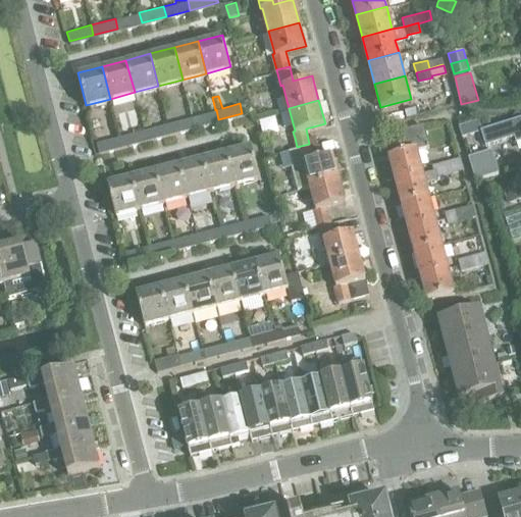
[(216,109),(215,110),(192,116),(195,125),(218,119),(216,109)]
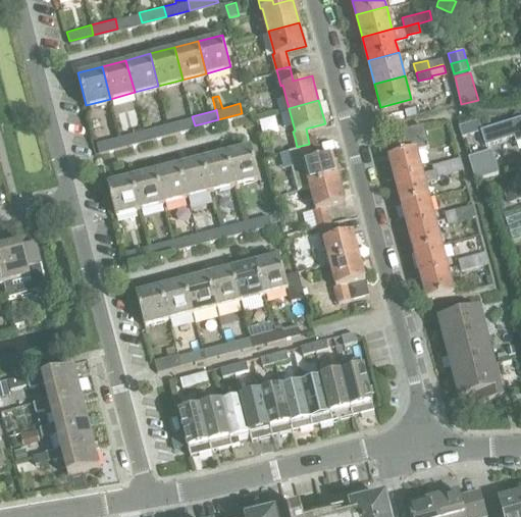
[(520,114),(481,125),(486,143),(515,134),(517,140),(520,138),(520,114)]
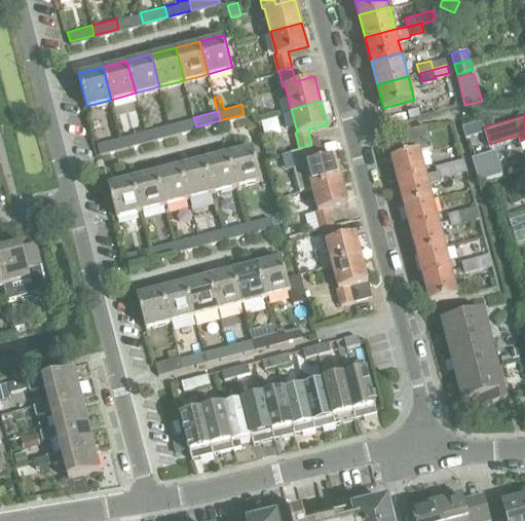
[(193,117),(169,123),(172,134),(196,126),(193,117)]
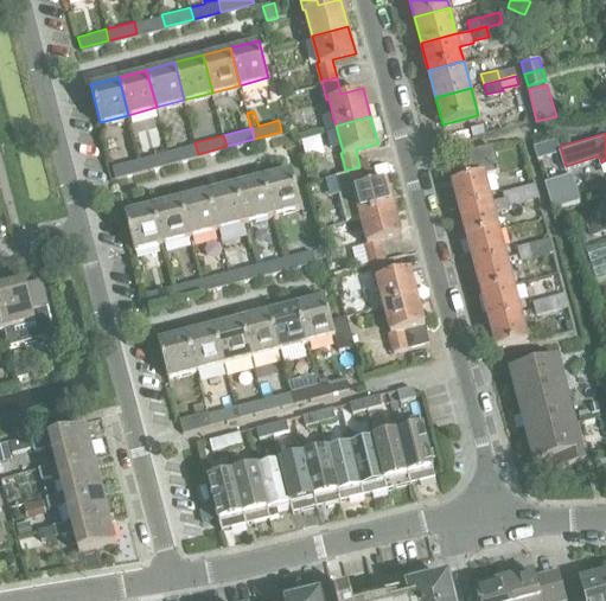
[(556,135),(533,144),(537,158),(561,149),(556,135)]
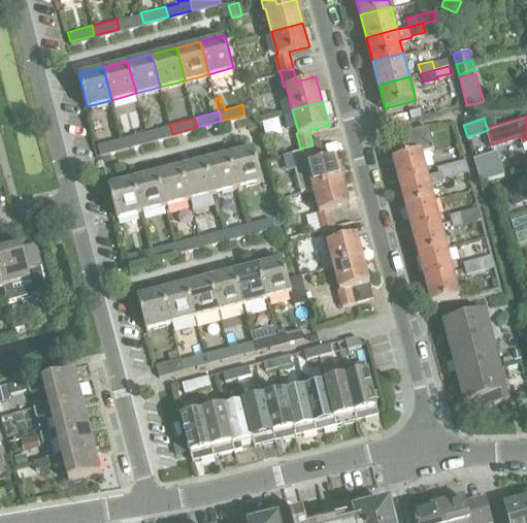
[(172,134),(169,124),(145,130),(147,140),(172,134)]
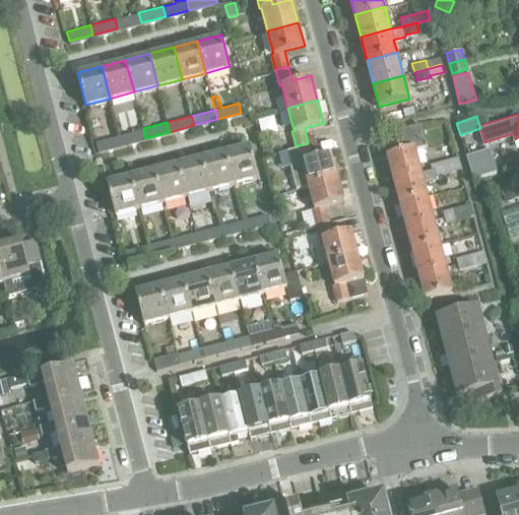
[(422,123),(391,131),(397,151),(414,147),(414,148),(428,145),(422,123)]
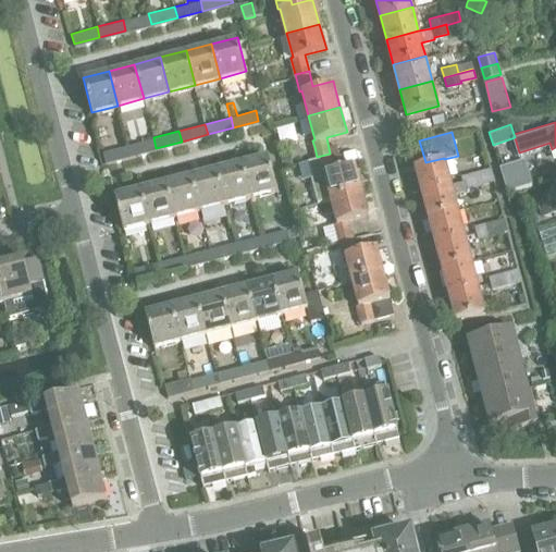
[(153,137),(127,144),(131,155),(156,148),(153,137)]
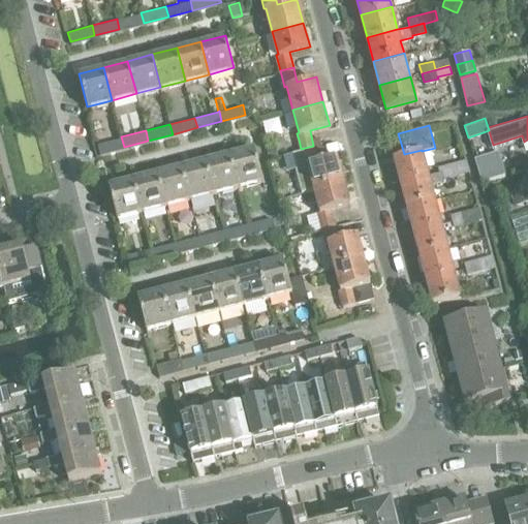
[(100,153),(124,147),(121,136),(97,143),(100,153)]
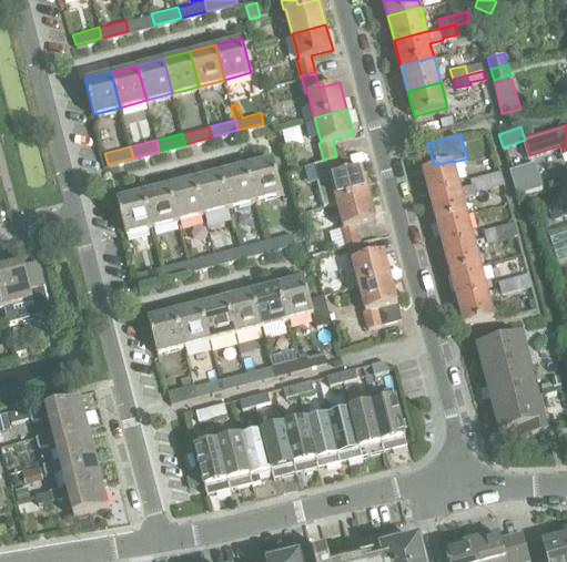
[(295,150),(285,152),(290,166),(299,164),(295,150)]
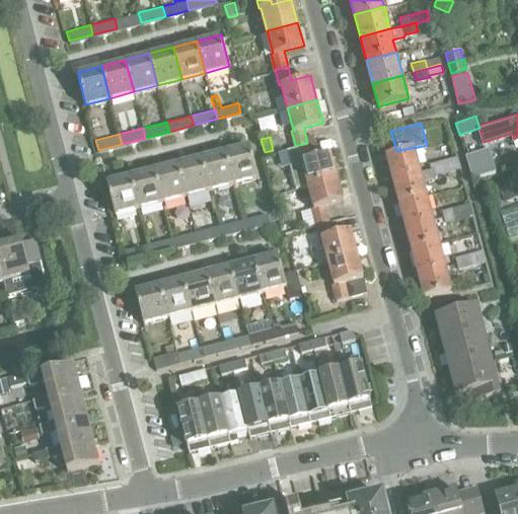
[(249,143),(226,150),(234,182),(259,176),(249,143)]
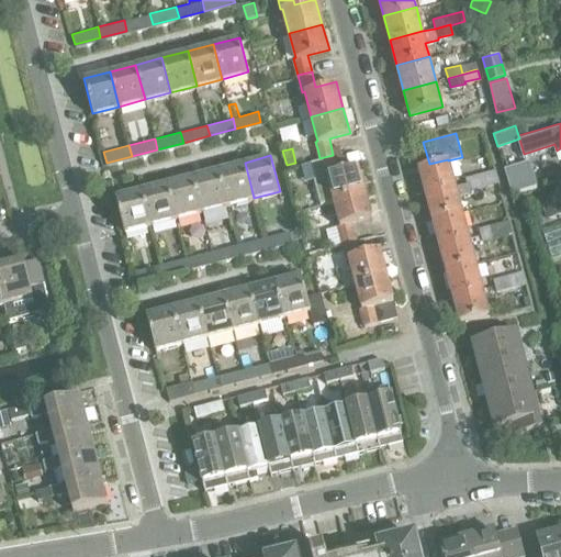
[(358,165),(337,170),(333,155),(320,158),(324,175),(326,174),(333,199),(365,190),(358,165)]
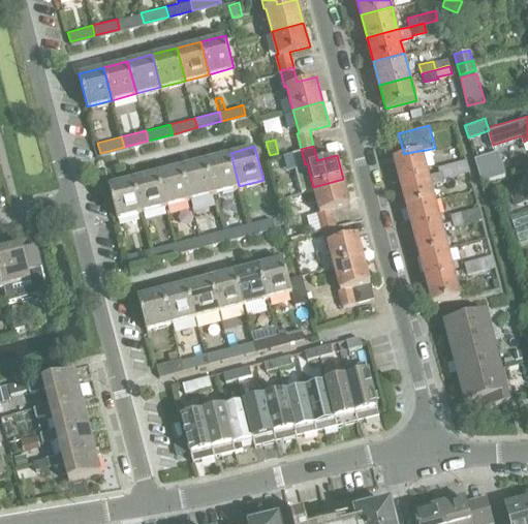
[(504,173),(497,149),(474,156),(482,179),(504,173)]
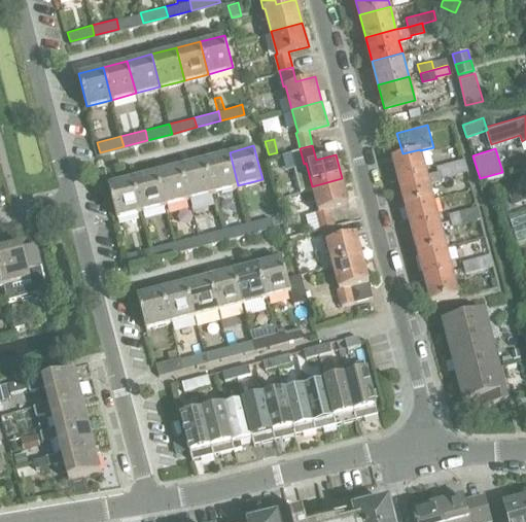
[(392,157),(398,180),(426,173),(420,150),(420,149),(402,153),(392,157)]
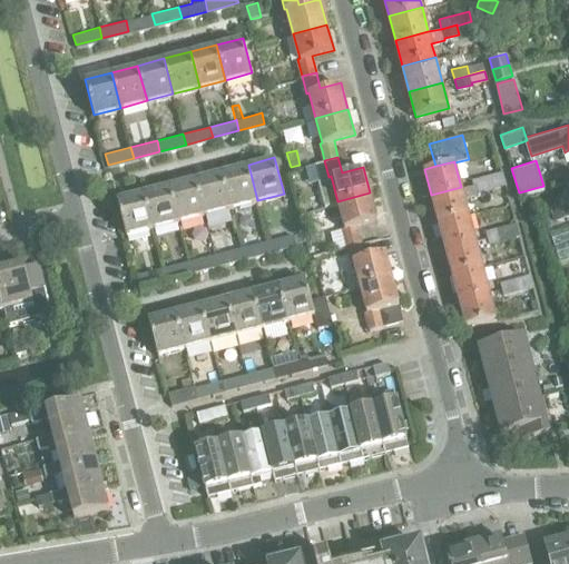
[(222,171),(231,207),(257,200),(248,165),(222,171)]
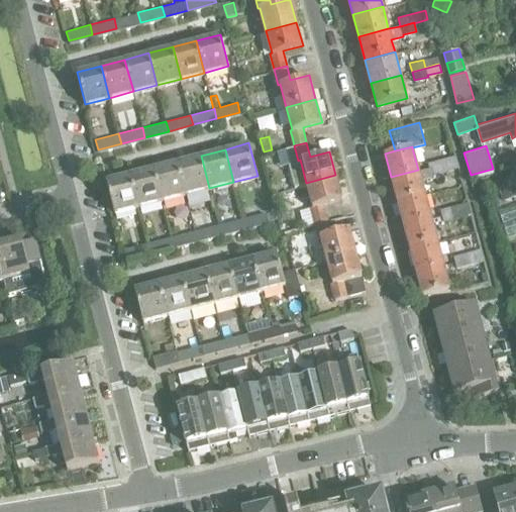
[(201,156),(177,162),(186,194),(209,188),(201,156)]
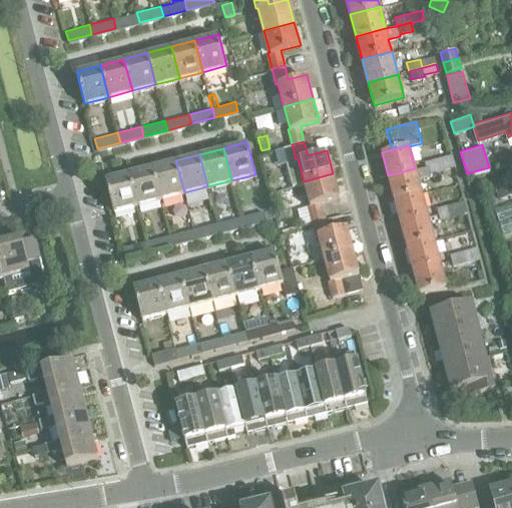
[(451,154),(438,157),(441,167),(454,164),(451,154)]
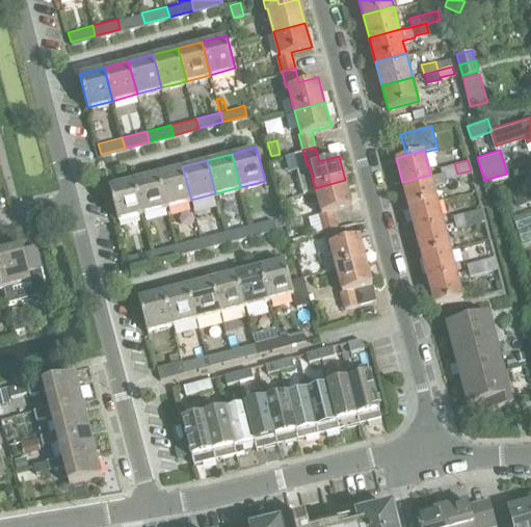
[(442,167),(443,172),(445,178),(457,174),(454,163),(442,167)]
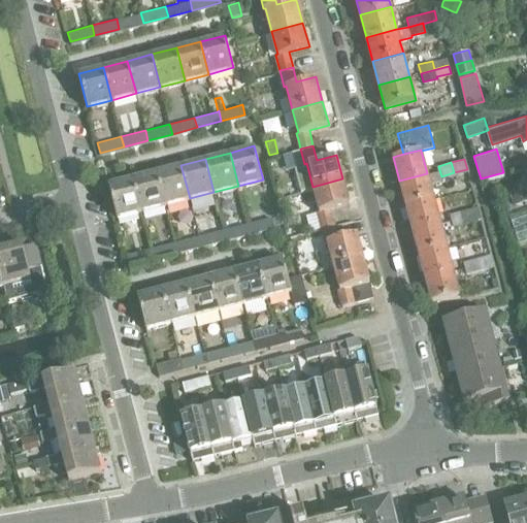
[(190,198),(180,165),(157,171),(165,204),(190,198)]
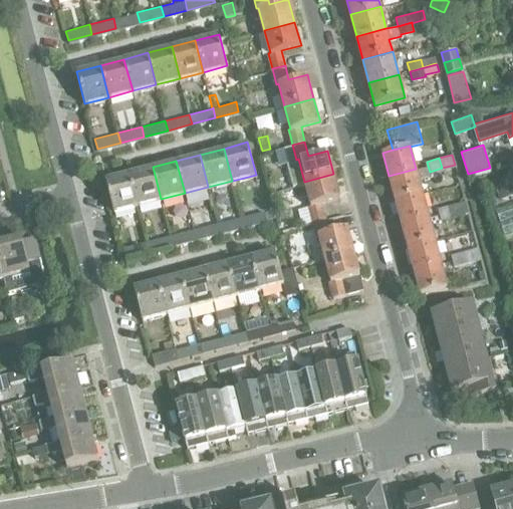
[(416,169),(389,176),(396,200),(422,193),(419,179),(431,175),(430,172),(428,166),(416,169)]
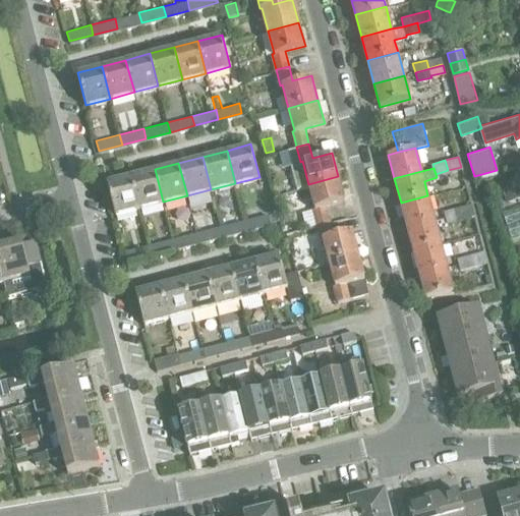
[(155,169),(130,175),(138,208),(163,202),(155,169)]
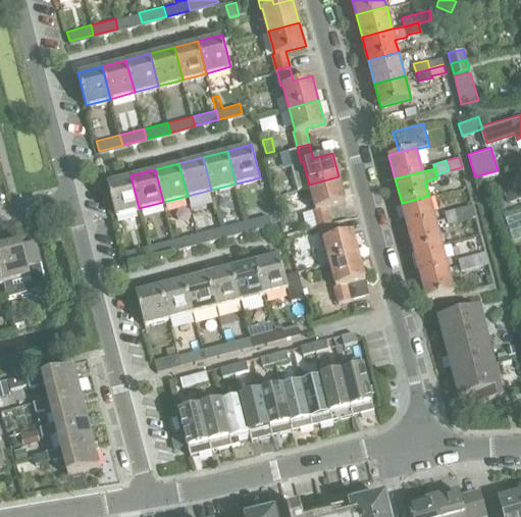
[(115,214),(139,208),(131,175),(106,182),(115,214)]
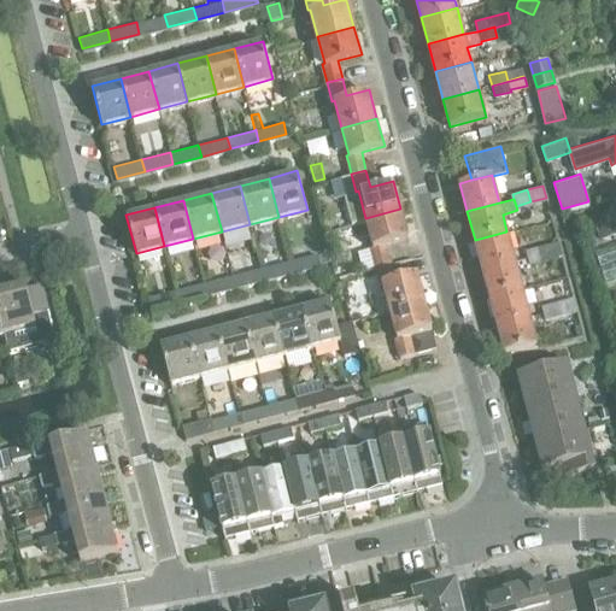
[(386,242),(408,236),(400,209),(365,218),(373,245),(358,250),(362,268),(376,264),(389,260),(386,242)]
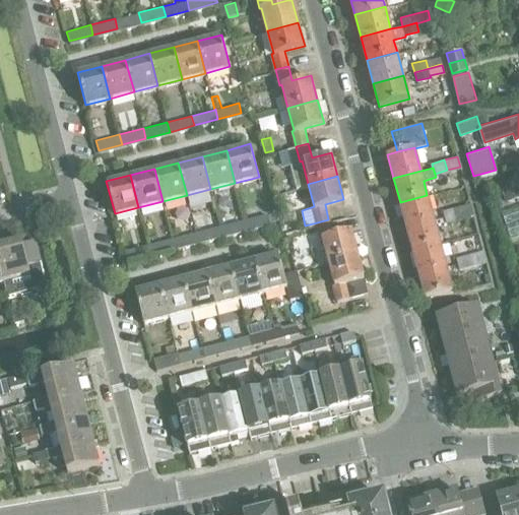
[(518,194),(518,182),(518,181),(502,187),(506,199),(518,194)]
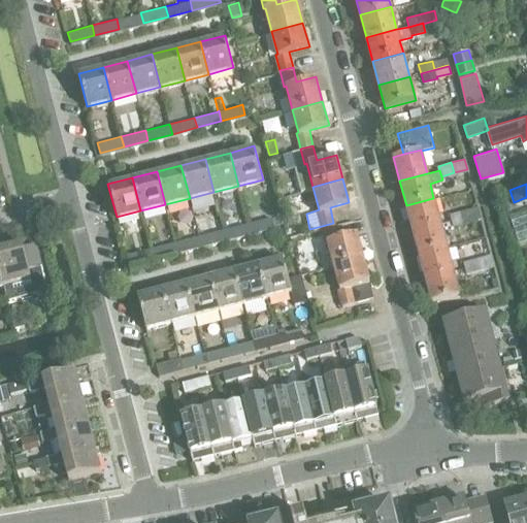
[(406,205),(413,229),(440,222),(433,198),(406,205)]
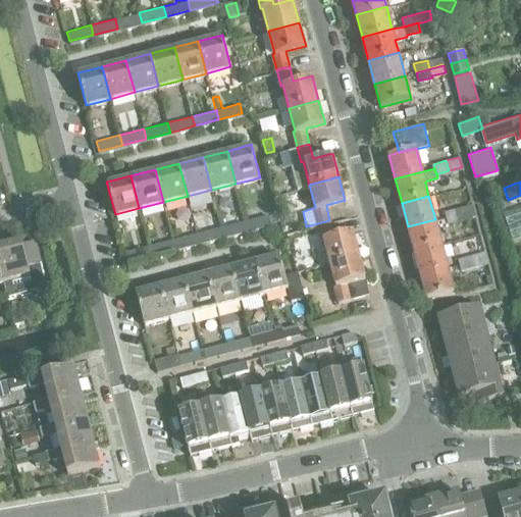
[(445,211),(446,216),(473,209),(471,204),(445,211)]
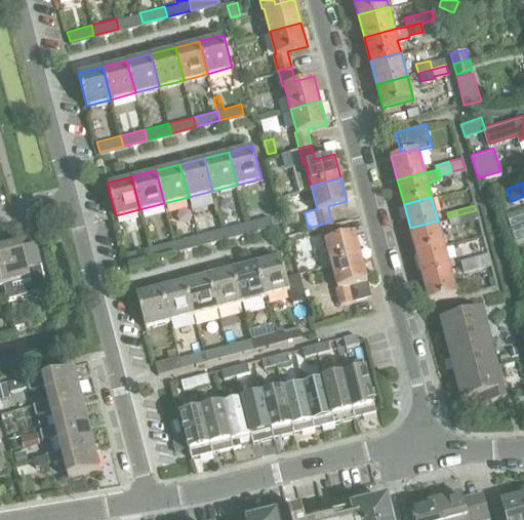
[(477,215),(476,210),(448,217),(450,223),(477,215)]
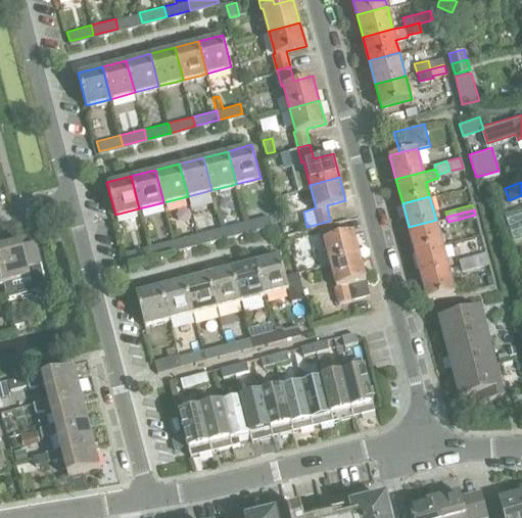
[(269,214),(246,220),(248,229),(272,224),(269,214)]
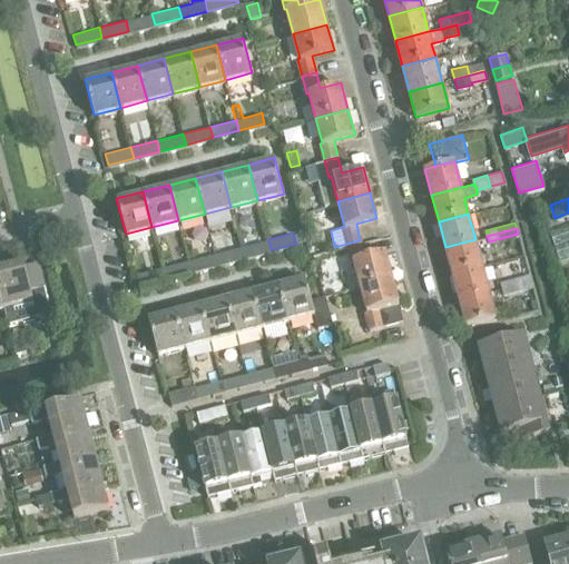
[(271,249),(268,239),(242,246),(244,257),(271,249)]
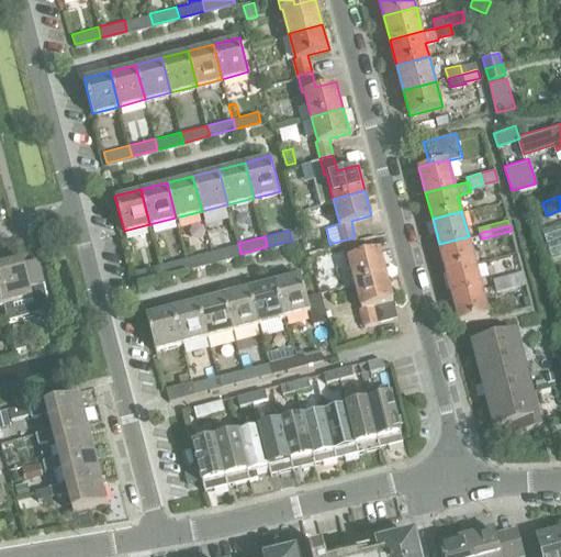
[(469,236),(439,244),(446,269),(475,262),(469,236)]
